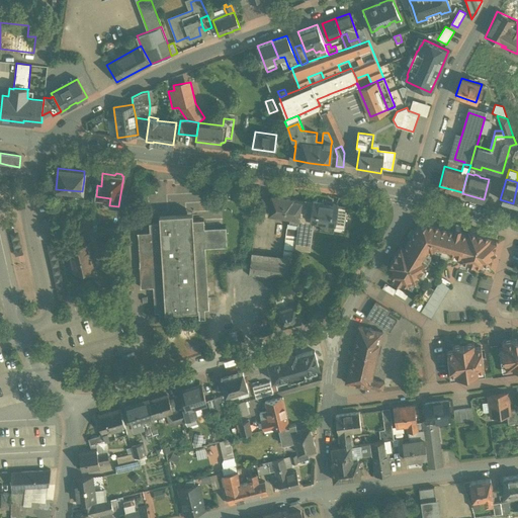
[(292,197),(271,194),(268,213),(293,218),(294,207),(291,206),(292,199),(292,197)]
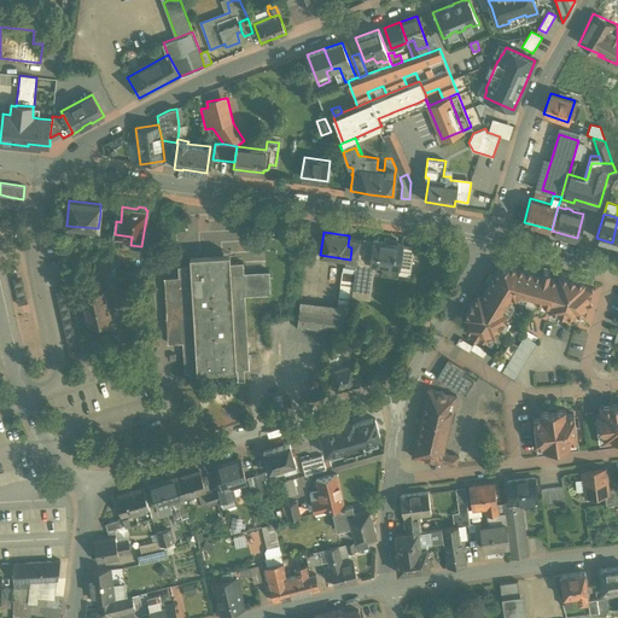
[(359,239),(349,238),(348,246),(351,248),(350,260),(356,261),(359,239)]
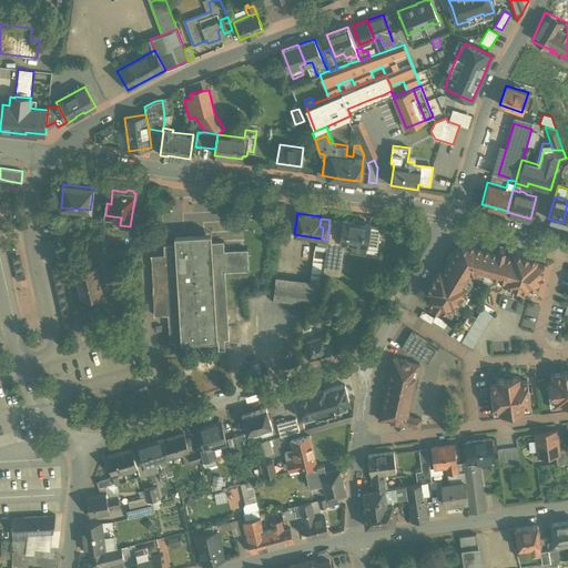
[(343,222),(330,220),(327,240),(326,251),(325,259),(325,260),(323,272),(338,274),(343,242),(340,241),(343,222)]
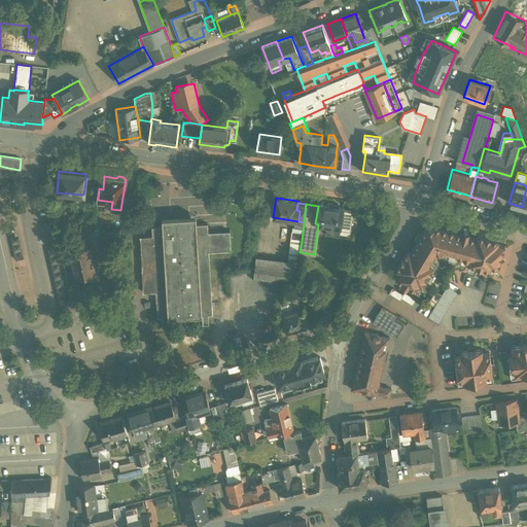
[(344,208),(318,204),(318,206),(315,223),(318,224),(326,225),(325,234),(339,236),(340,232),(340,229),(343,210),(344,208)]
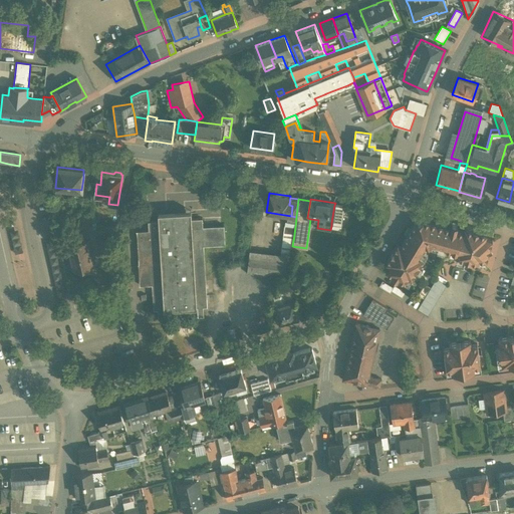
[(344,206),(334,205),(331,223),(341,224),(343,213),(344,206)]
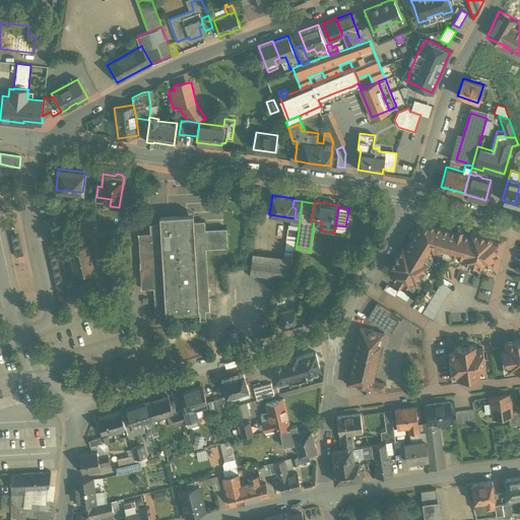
[(95,216),(82,219),(84,226),(96,224),(95,216)]
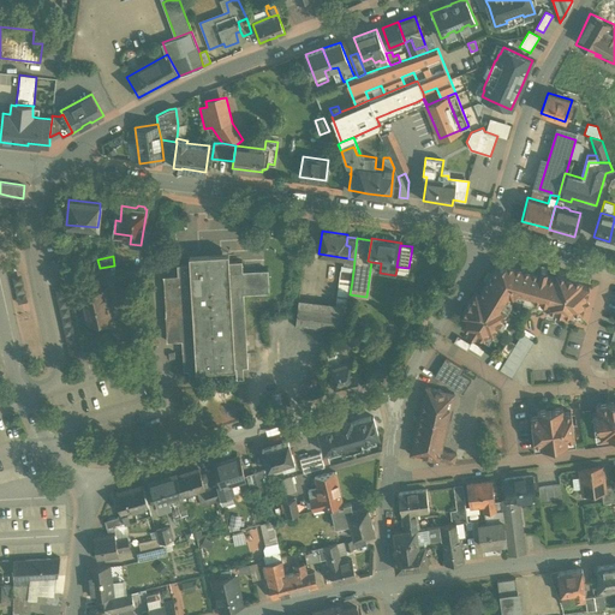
[(207,262),(177,264),(178,274),(162,275),(163,276),(166,315),(165,315),(166,332),(167,341),(181,340),(184,370),(189,370),(189,381),(196,381),(196,369),(236,368),(237,378),(244,377),(243,366),(248,366),(246,346),(243,293),(269,292),(268,269),(264,269),(243,270),(242,261),(207,262)]
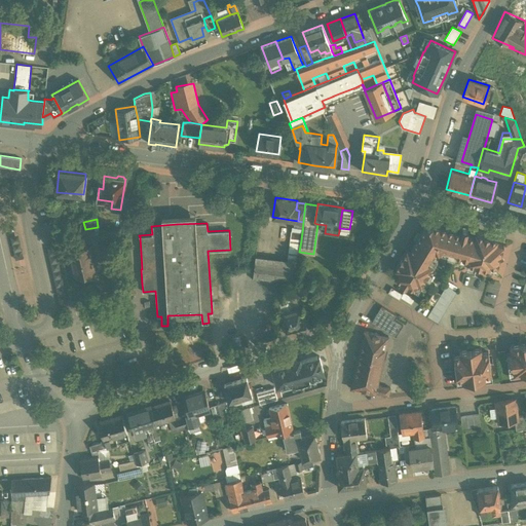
[(431,227),(426,229),(424,227),(410,252),(429,264),(429,263),(437,252),(440,251),(467,259),(466,263),(489,269),(490,265),(497,267),(499,259),(500,259),(501,254),(503,245),(496,243),(497,239),(476,232),(475,236),(466,234),(467,230),(461,229),(460,233),(453,230),(453,232),(446,230),(447,229),(431,225),(431,227)]
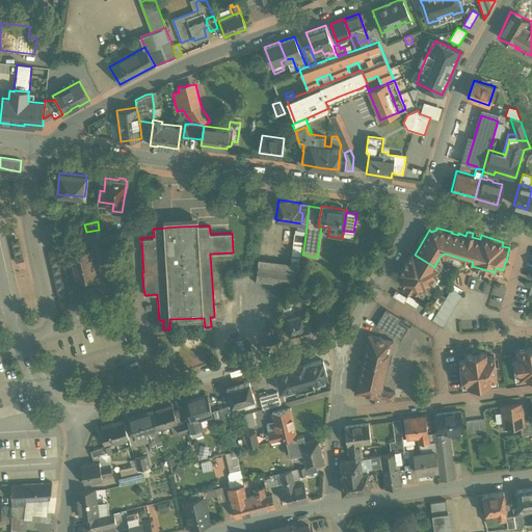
[(86,233),(79,234),(81,241),(96,239),(95,231),(86,233)]
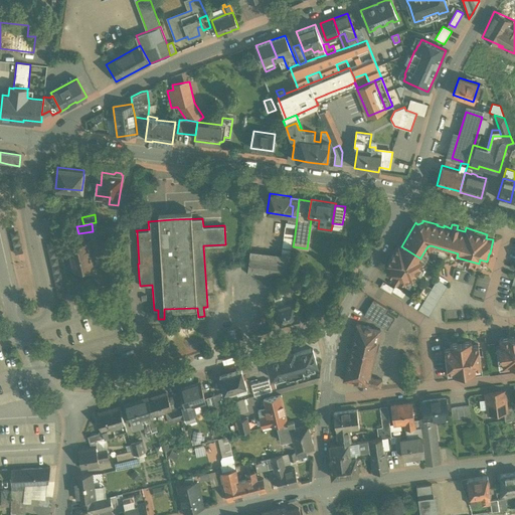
[(296,227),(285,226),(284,232),(295,234),(296,227)]
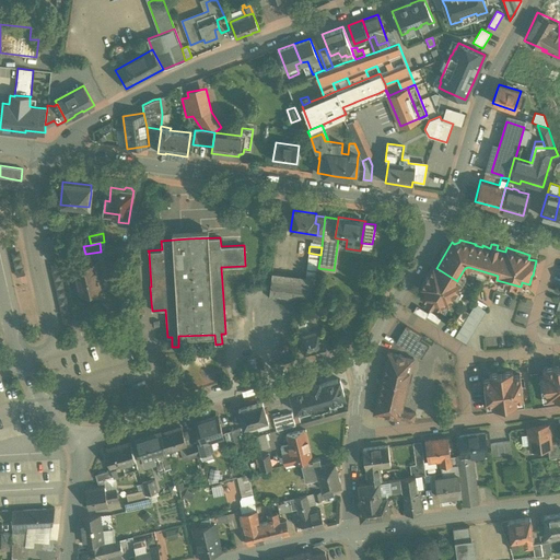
[(21,251),(12,252),(18,277),(26,275),(21,251)]
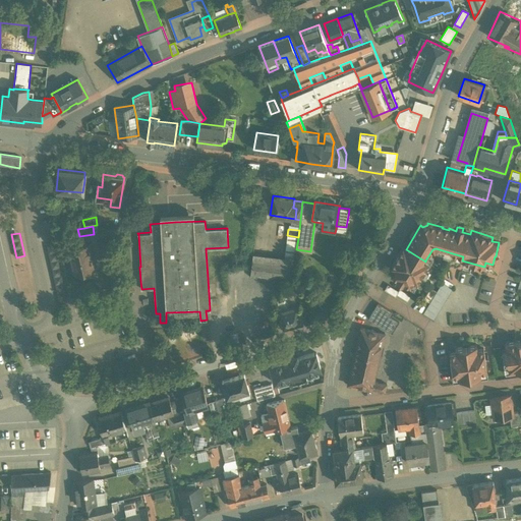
[(66,297),(56,244),(48,245),(58,299),(66,297)]
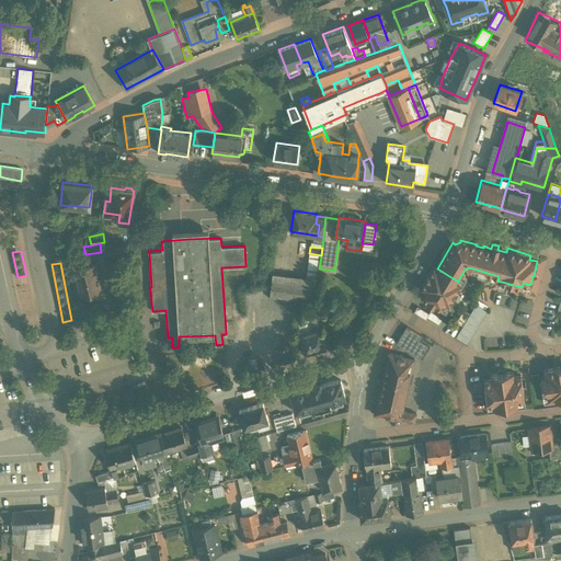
[(95,263),(73,267),(80,295),(91,293),(92,298),(102,296),(95,263)]
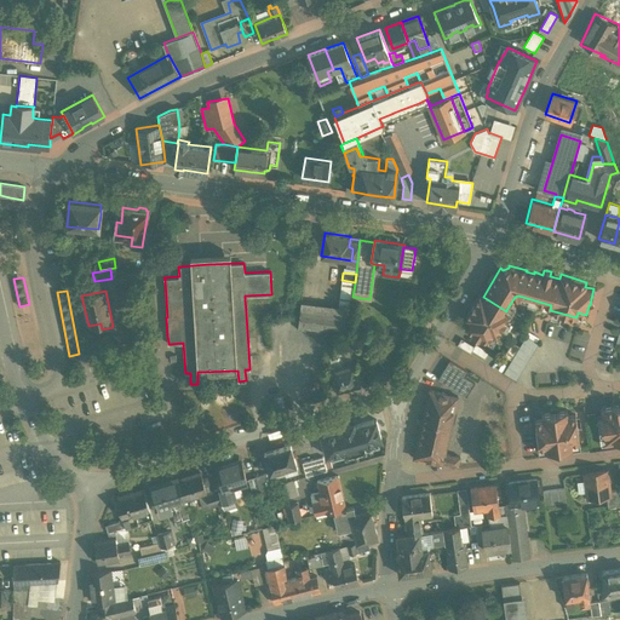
[(506,311),(483,297),(478,293),(465,316),(469,319),(465,327),(474,332),(472,334),(477,338),(478,336),(488,340),(493,333),(497,336),(510,313),(506,310),(506,311)]
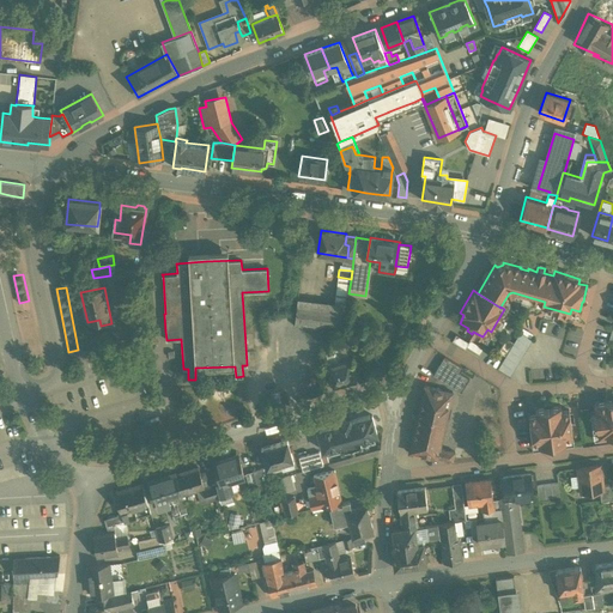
[(340,313),(297,307),(296,311),(295,326),(327,329),(343,333),(344,327),(346,319),(340,317),(340,313)]
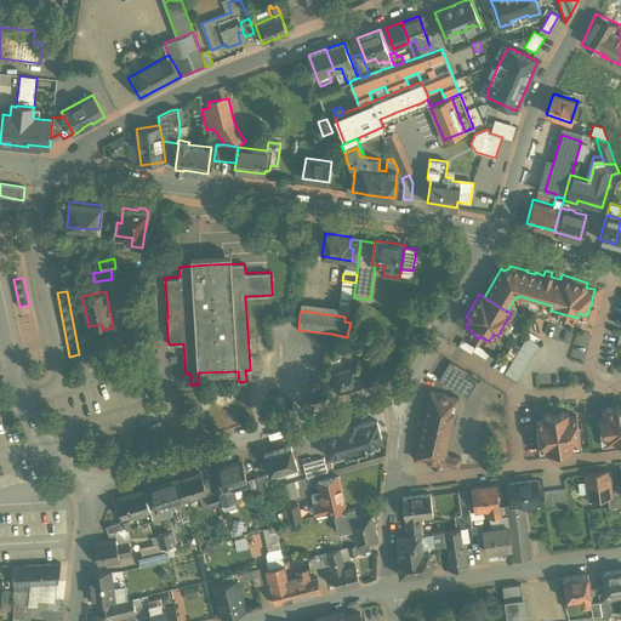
[(520,347),(513,359),(512,360),(505,372),(517,381),(539,343),(527,336),(520,347)]
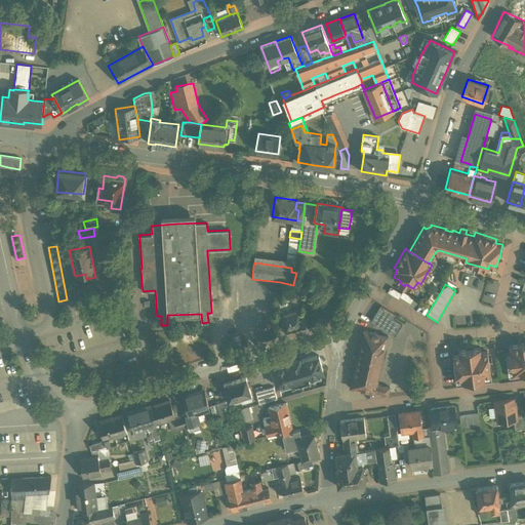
[(401,293),(391,286),(388,292),(399,299),(400,297),(399,296),(401,293)]
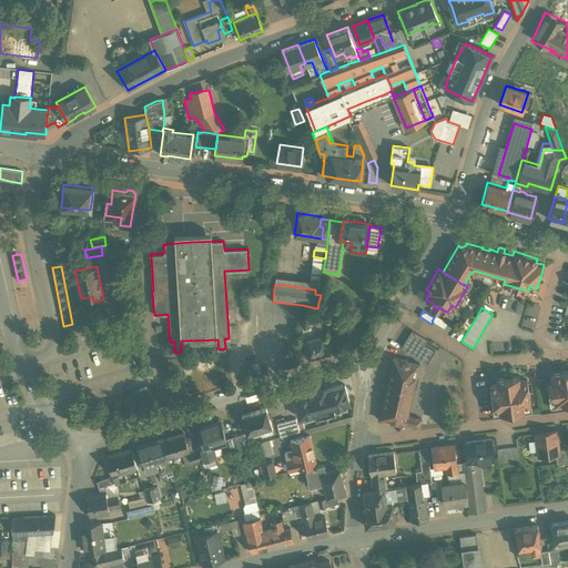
[(476,317),(468,313),(460,325),(468,330),(469,328),(476,317)]
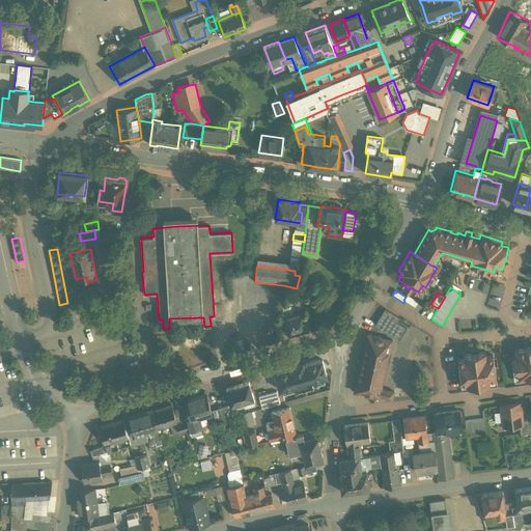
[(419,302),(407,295),(406,297),(403,300),(404,301),(415,307),(419,302)]
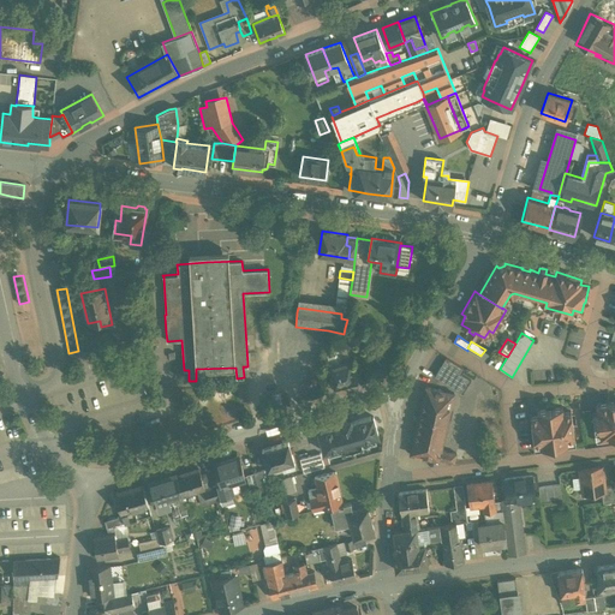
[(465,369),(446,358),(435,376),(463,394),(471,380),(461,375),(465,369)]
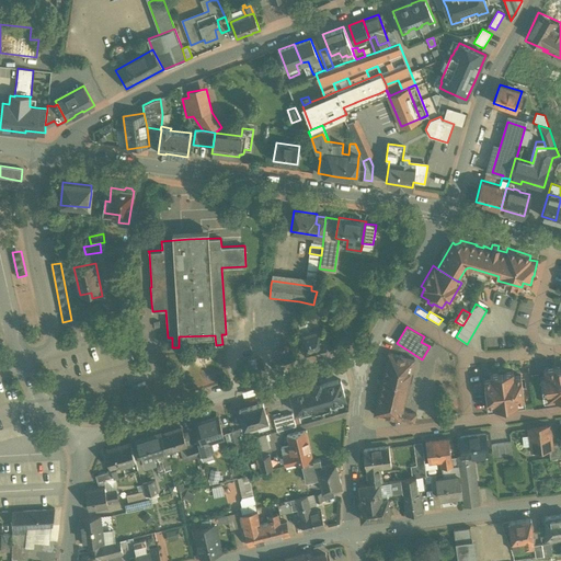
[(319,329),(300,334),(301,340),(305,351),(306,352),(307,351),(307,352),(309,352),(313,351),(315,350),(315,348),(324,346),(319,329)]
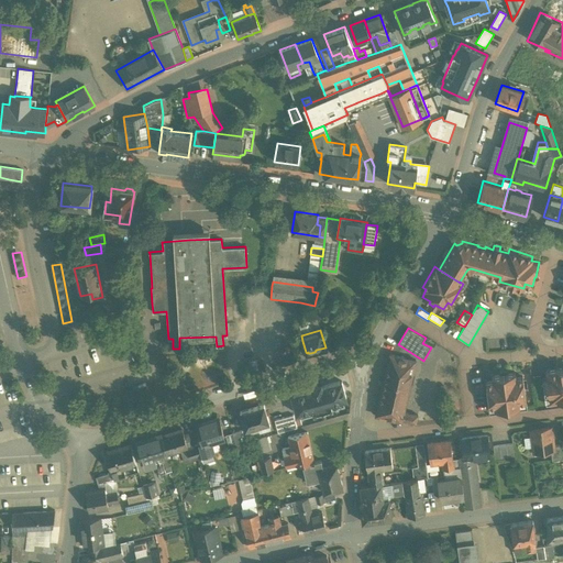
[(302,341),(297,342),(300,354),(306,352),(302,341)]
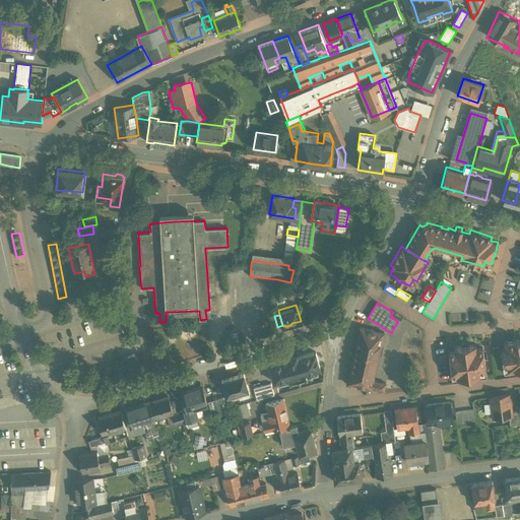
[(365,328),(360,327),(354,351),(353,350),(351,360),(352,360),(346,384),(371,389),(371,388),(384,391),(386,383),(373,380),(384,333),(366,328),(365,328)]
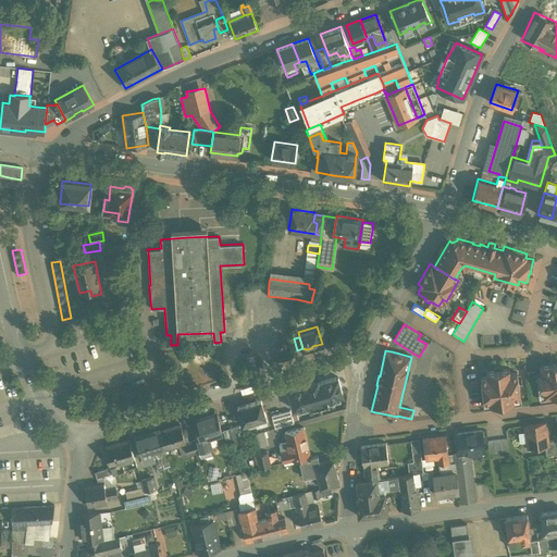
[(556,363),(540,367),(541,373),(536,374),(539,390),(543,388),(544,396),(556,394),(556,363)]
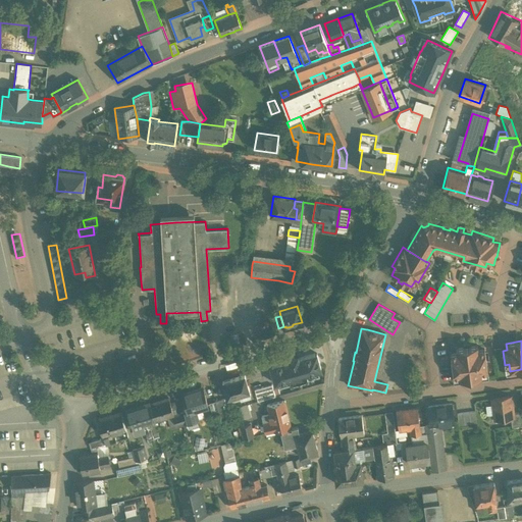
[(477,345),(456,348),(456,353),(450,353),(453,376),(459,375),(460,379),(481,376),(481,372),(487,371),(484,349),(478,350),(477,345)]
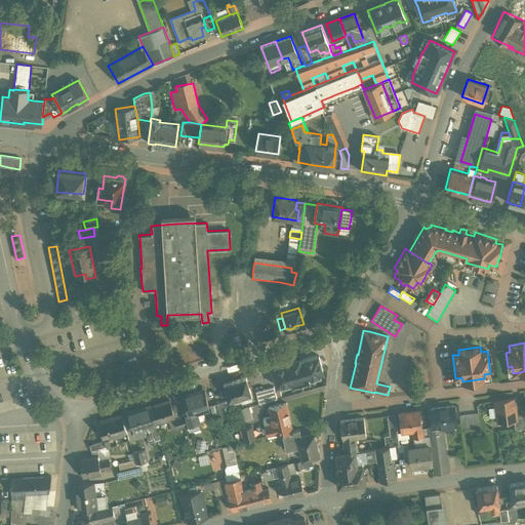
[(298,358),(290,360),(289,360),(289,362),(290,363),(272,368),(276,386),(290,381),(291,387),(292,388),(293,388),(293,387),(309,382),(310,382),(311,382),(310,381),(309,376),(323,373),(318,356),(299,361),(299,359),(299,358),(298,358)]
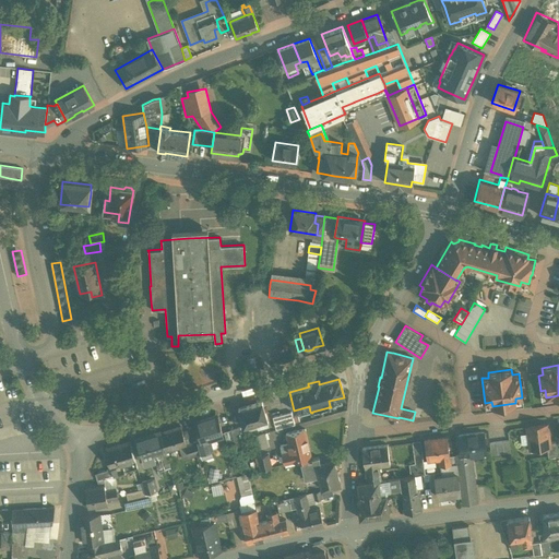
[(127,393),(130,404),(131,403),(131,402),(147,397),(147,399),(149,399),(144,383),(129,388),(130,392),(127,393)]
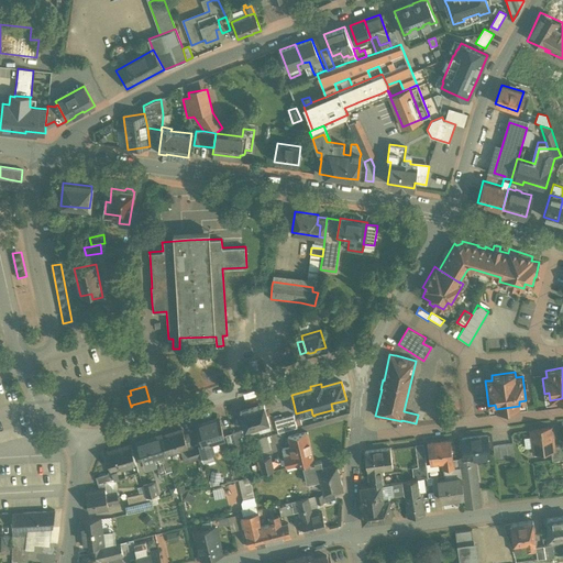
[(130,390),(122,393),(127,408),(131,407),(128,396),(131,395),(130,390)]
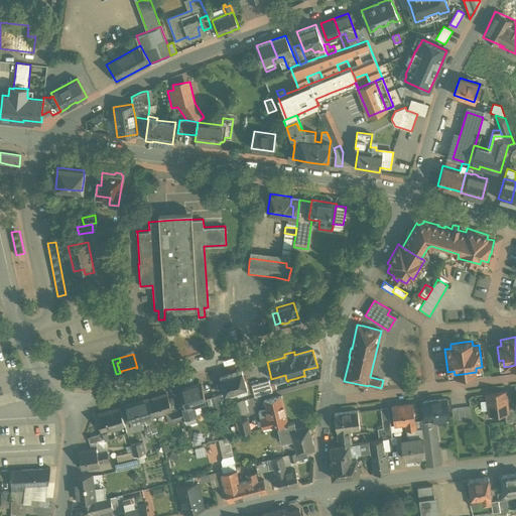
[(240,371),(220,377),(225,393),(237,390),(238,393),(246,390),(240,371)]
